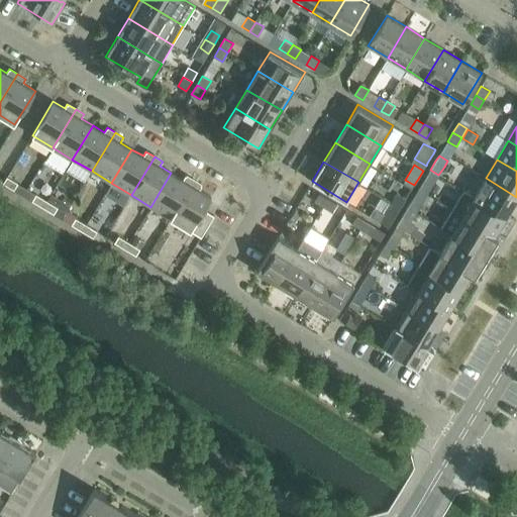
[(424,179),(418,189),(427,194),(433,184),(438,175),(430,170),(424,179)]
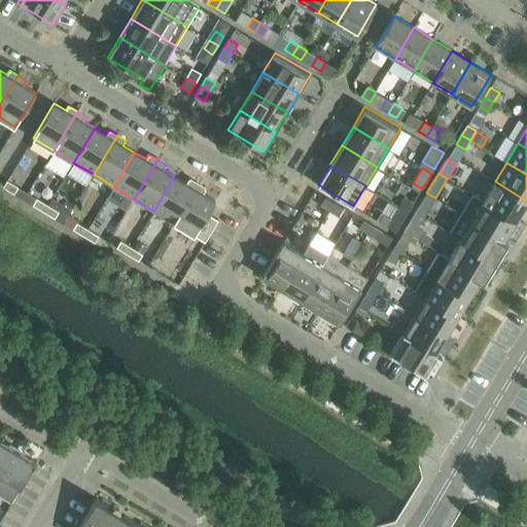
[(188,179),(186,183),(174,176),(153,211),(174,223),(198,184),(188,179)]
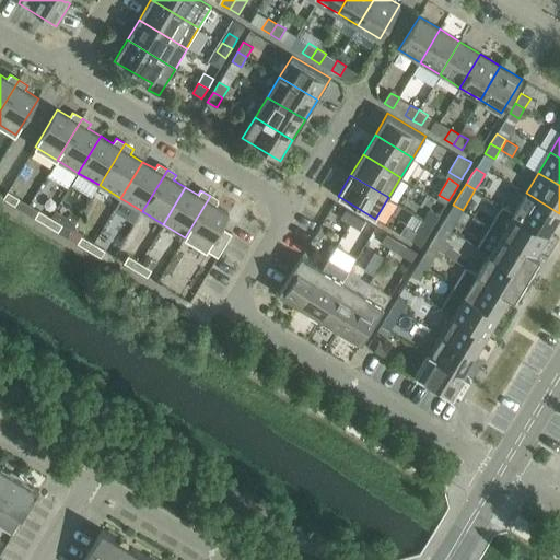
[(3,198),(15,206),(20,199),(8,191),(3,198)]
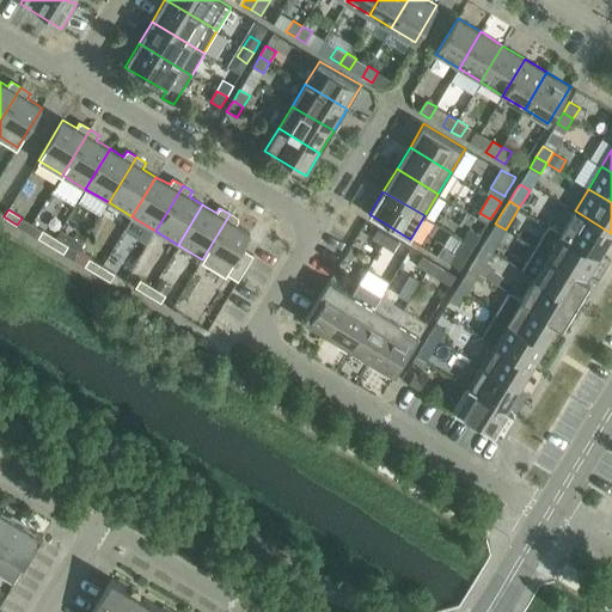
[(611,233),(575,210),(562,233),(599,256),(611,233)]
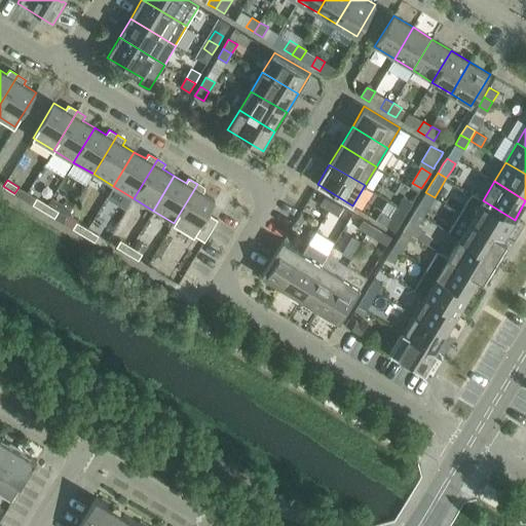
[(202,193),(205,189),(197,184),(174,223),(204,241),(218,219),(208,213),(215,200),(202,193)]
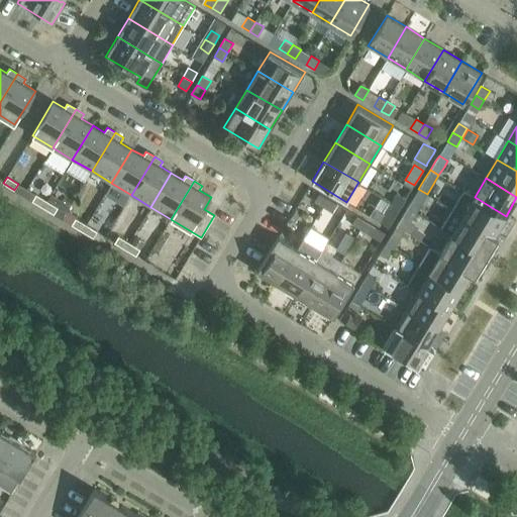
[(413,199),(407,207),(416,213),(421,204),(427,194),(418,189),(413,199)]
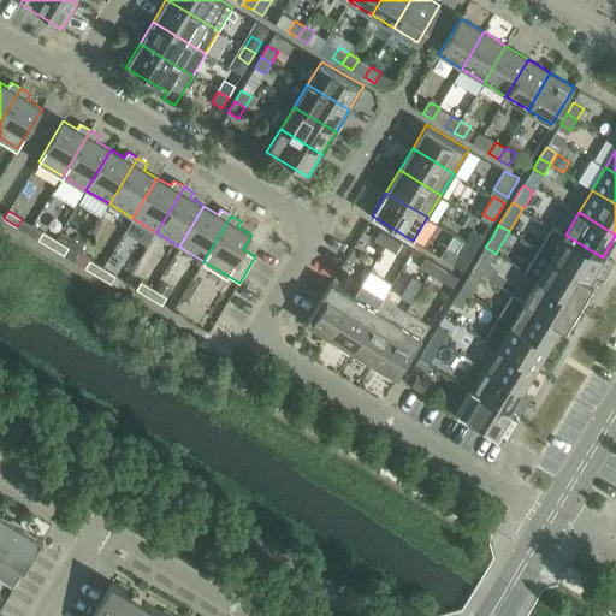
[(590,279),(603,258),(566,235),(552,227),(539,249),(551,258),(590,280),(590,279)]
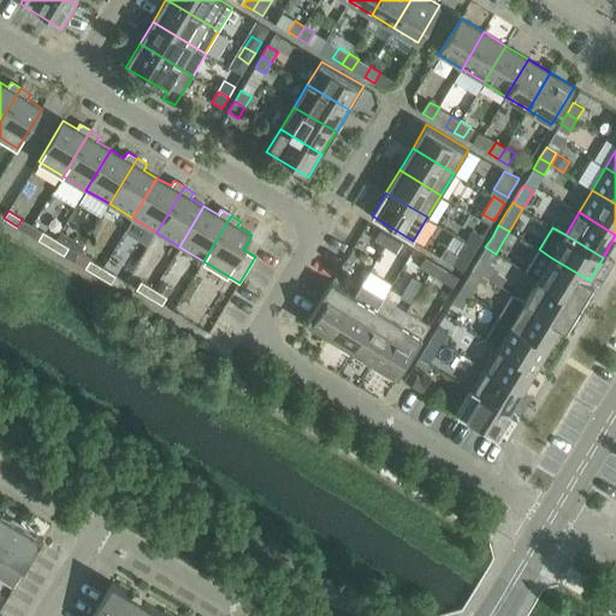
[(380,230),(374,240),(385,247),(391,236),(380,230)]
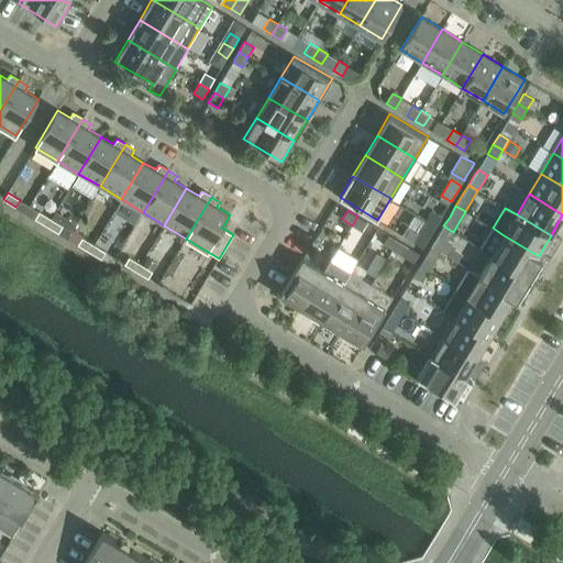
[(40,211),(35,219),(47,225),(52,219),(40,211)]
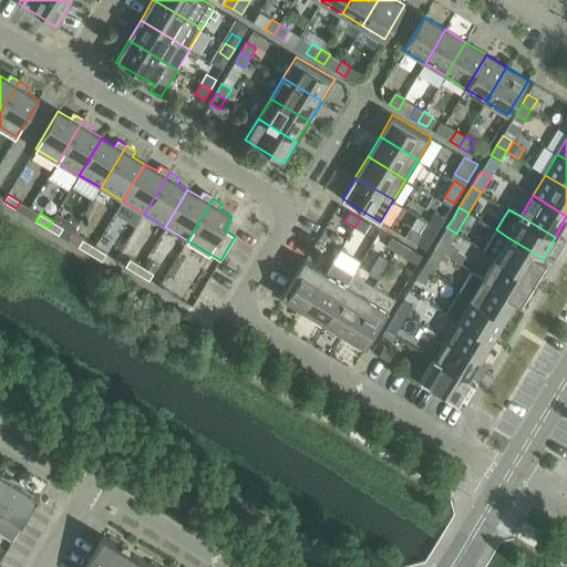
[(445,218),(435,213),(430,222),(439,227),(445,218)]
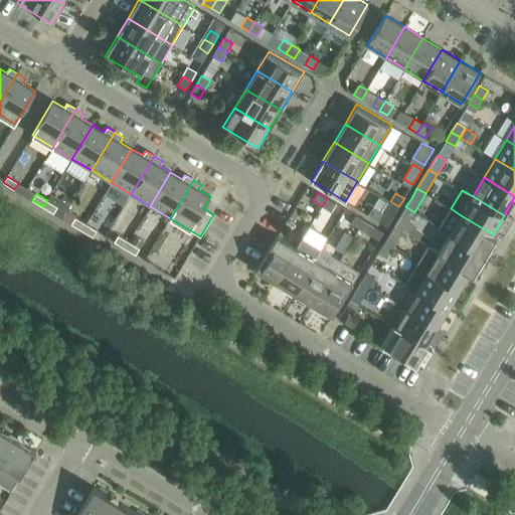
[(331,211),(336,202),(327,197),(322,206),(331,211)]
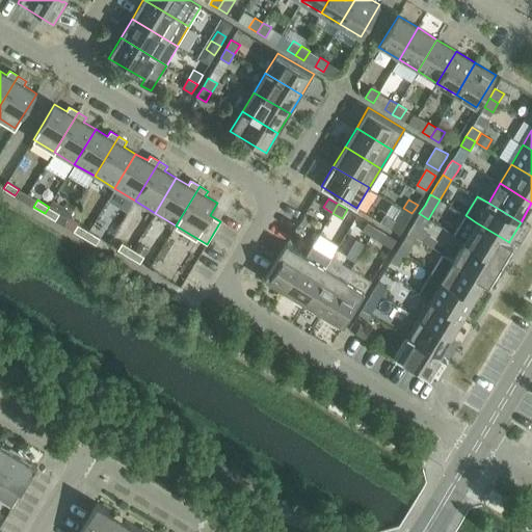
[(55,220),(59,213),(49,207),(45,213),(55,220)]
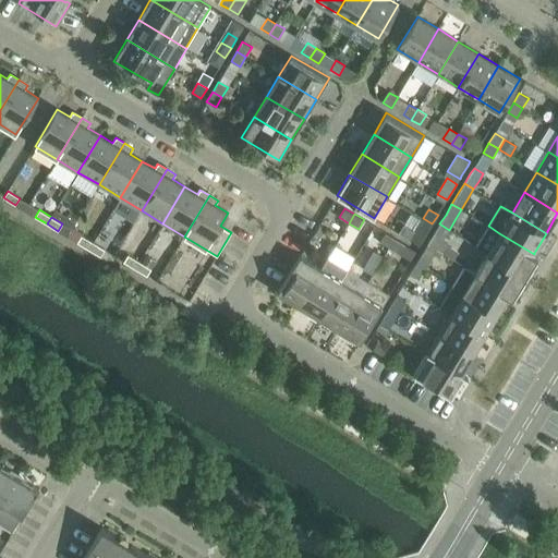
[(416,228),(426,233),(432,223),(423,218),(416,228)]
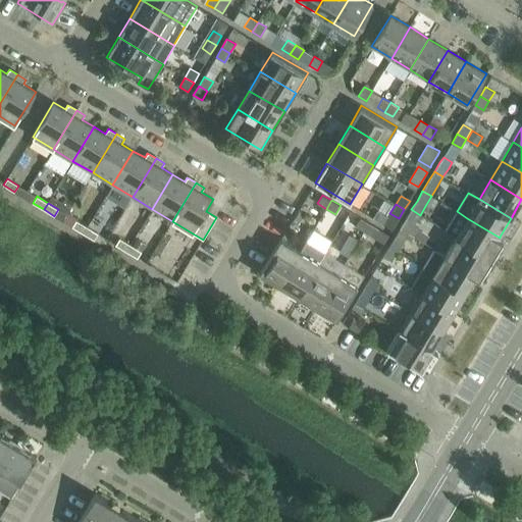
[(406,218),(414,223),(420,215),(411,209),(406,218)]
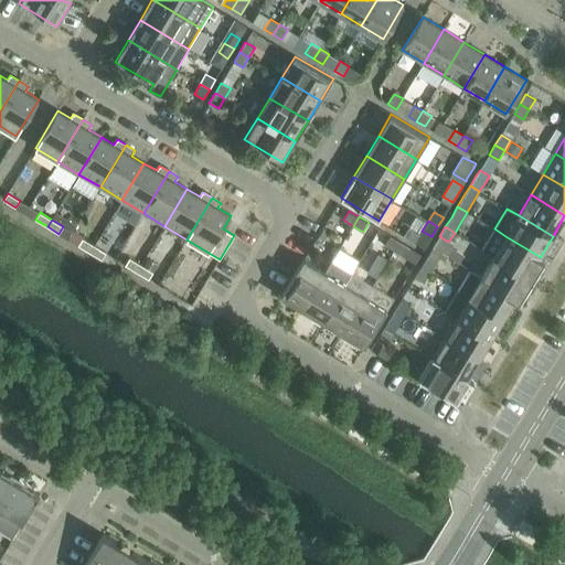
[(409,227),(404,236),(415,243),(419,234),(409,227)]
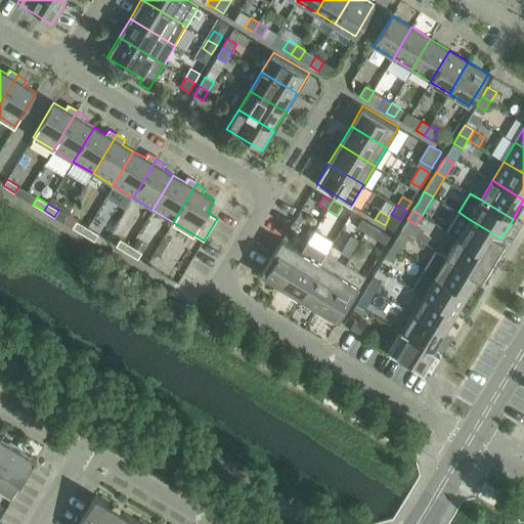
[(505,239),(501,237),(501,238),(469,219),(459,212),(447,231),(457,237),(492,259),(505,239)]
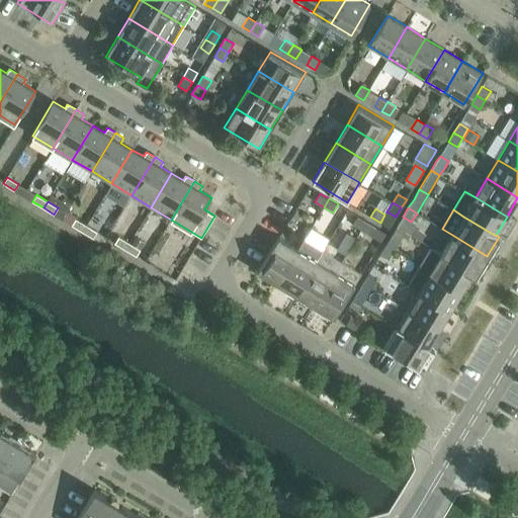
[(357,216),(352,225),(361,230),(366,221),(357,216)]
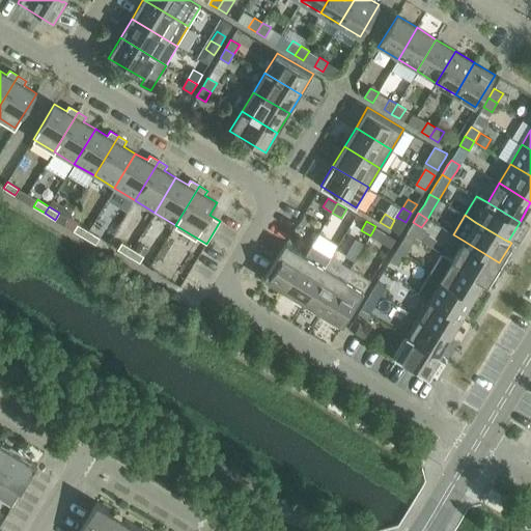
[(78,224),(74,230),(85,238),(89,230),(78,224)]
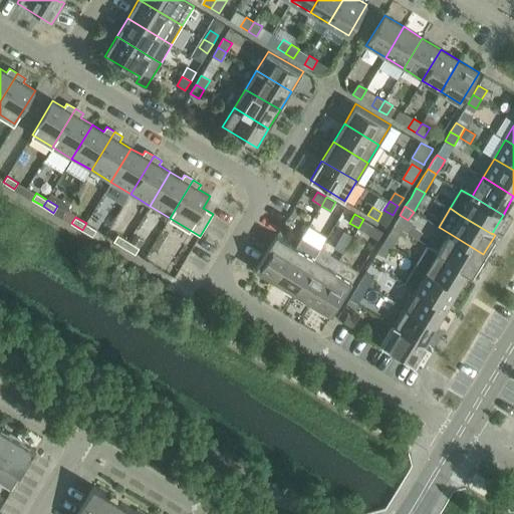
[(367,233),(372,225),(363,219),(358,228),(367,233)]
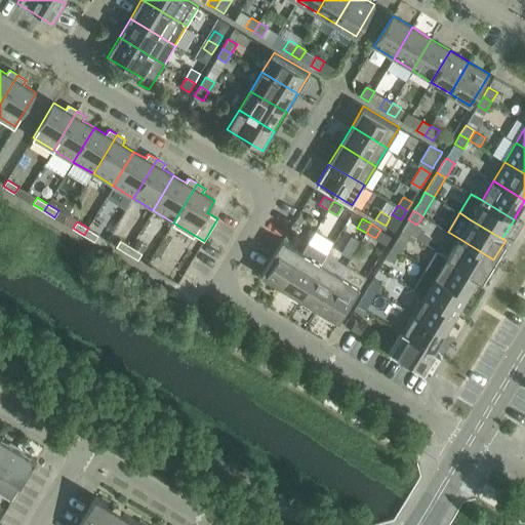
[(95,241),(99,235),(88,228),(84,235),(95,241)]
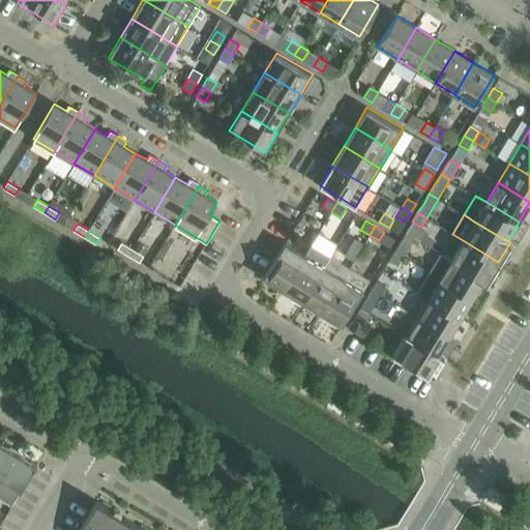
[(384,232),(379,240),(390,247),(395,238),(384,232)]
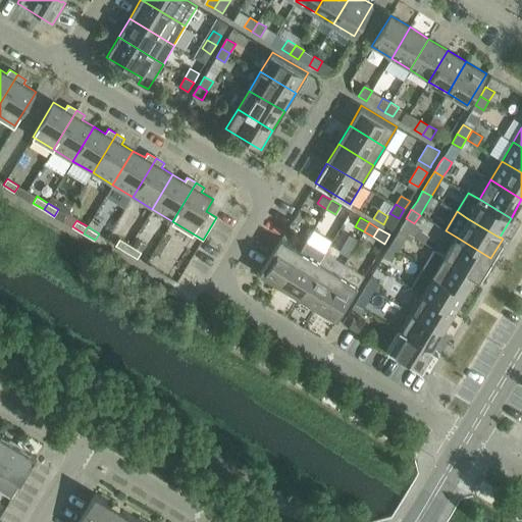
[(475,276),(479,278),(490,258),(456,237),(445,256),(476,275),(475,276)]
